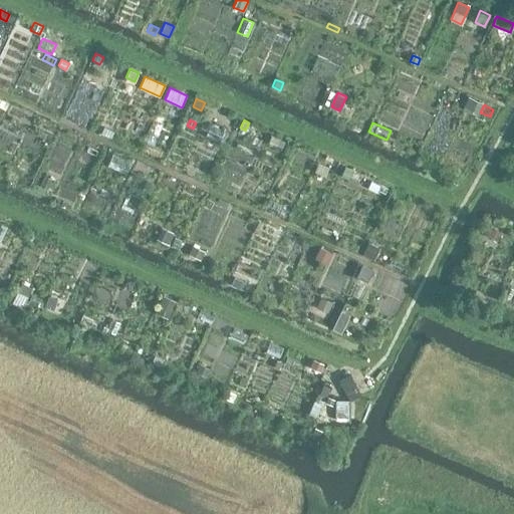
[(220,142),(225,130),(211,123),(206,135),(220,142)]
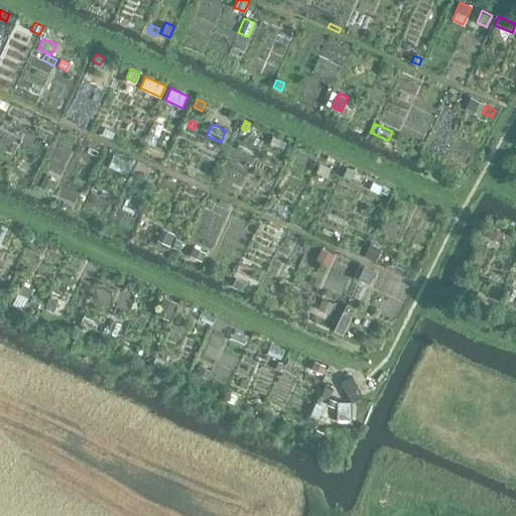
[(111,139),(114,132),(105,127),(101,134),(111,139)]
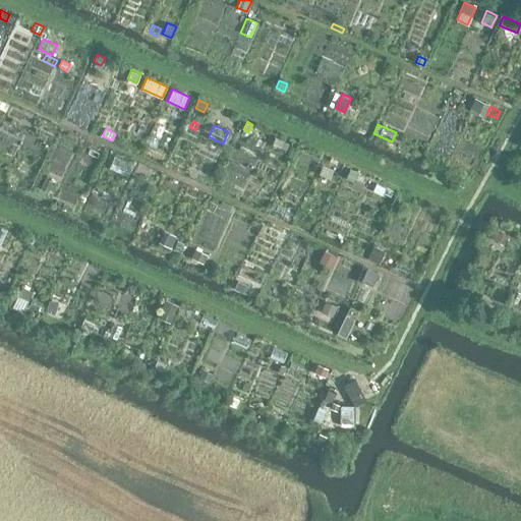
[(289,142),(276,137),(273,145),(286,150),(289,142)]
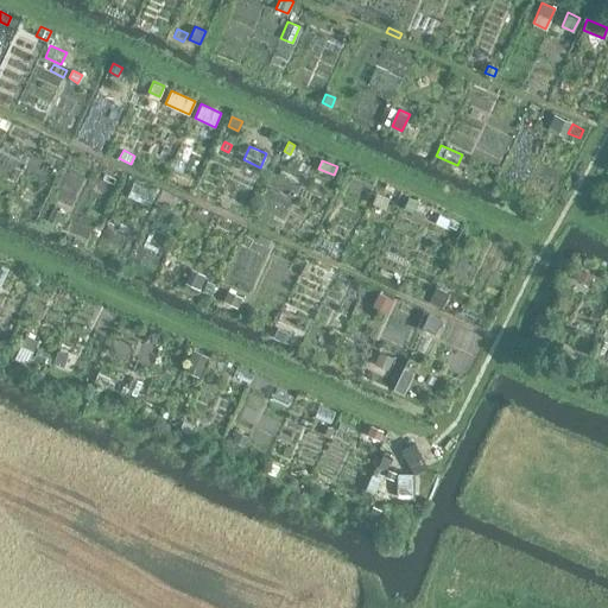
[(150,206),(156,191),(134,181),(127,195),(150,206)]
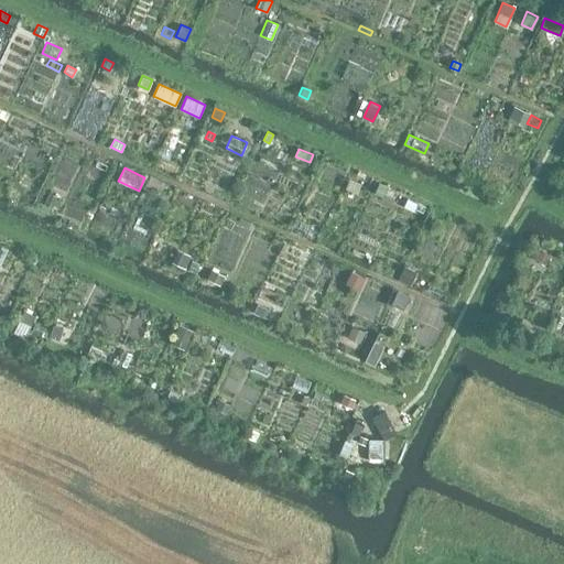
[(357,193),(361,183),(350,177),(346,187),(357,193)]
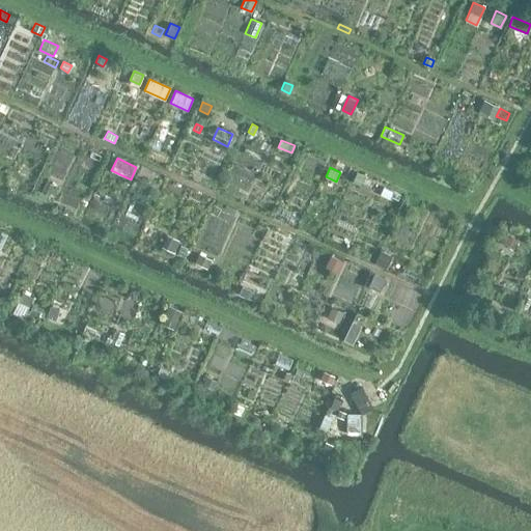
[(22,168),(18,177),(30,183),(34,174),(22,168)]
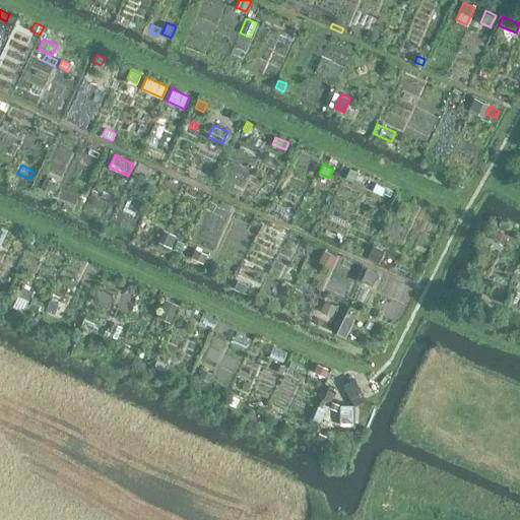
[(358,172),(349,168),(345,177),(353,180),(358,172)]
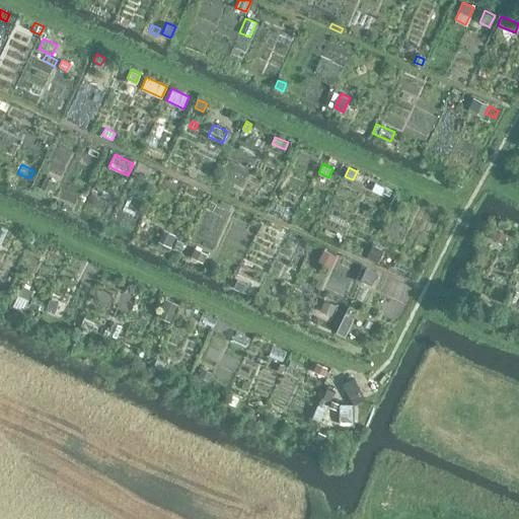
[(45,177),(40,188),(48,192),(53,180),(45,177)]
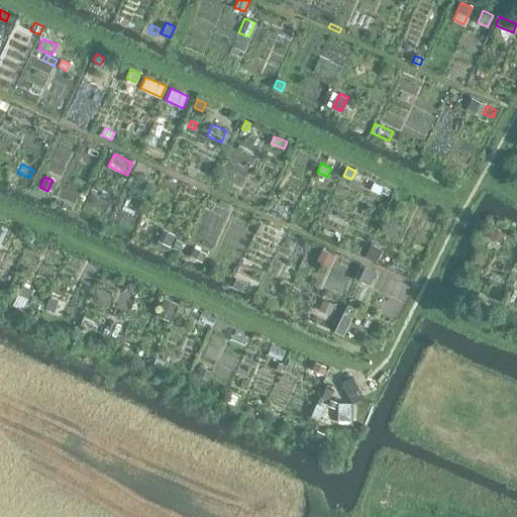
[(380,194),(383,187),(374,182),(370,190),(380,194)]
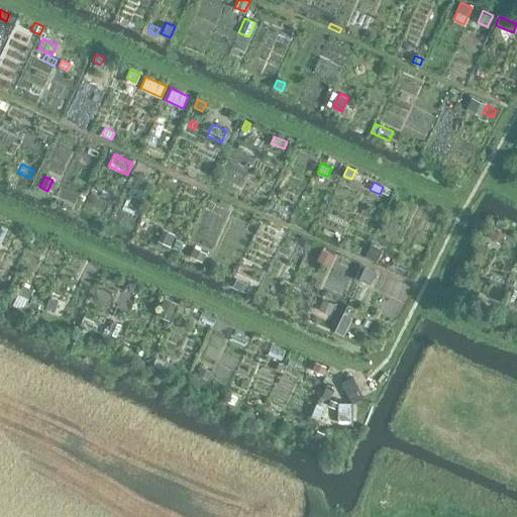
[(280,217),(285,206),(272,200),(267,211),(280,217)]
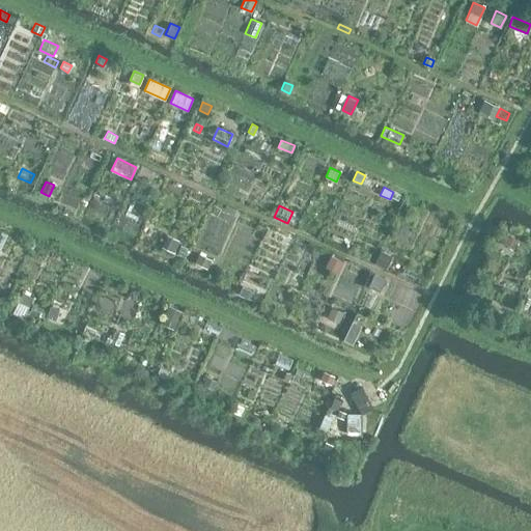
[(134,236),(137,230),(129,225),(126,232),(134,236)]
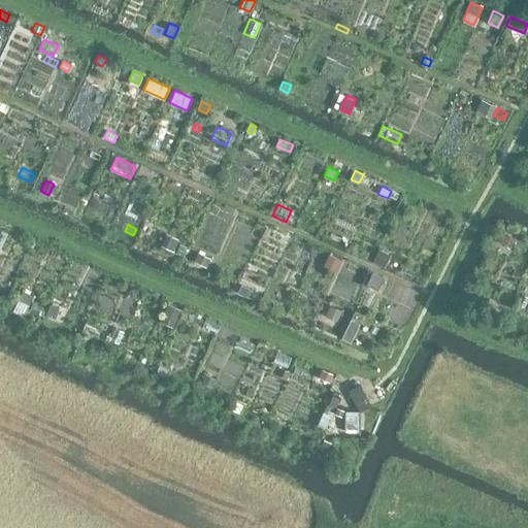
[(125,231),(121,238),(132,243),(135,236),(133,235),(125,231)]
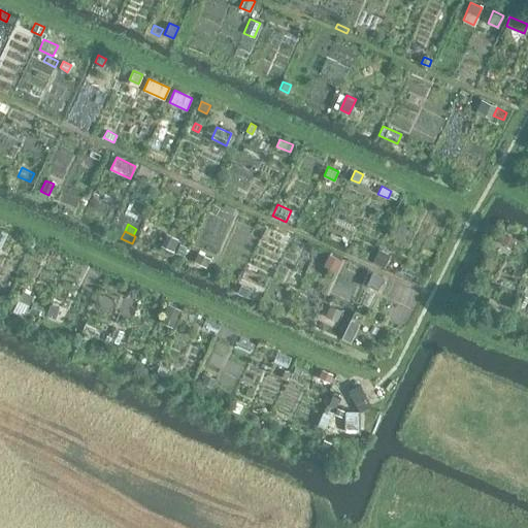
[(173,252),(179,239),(166,233),(161,245),(173,252)]
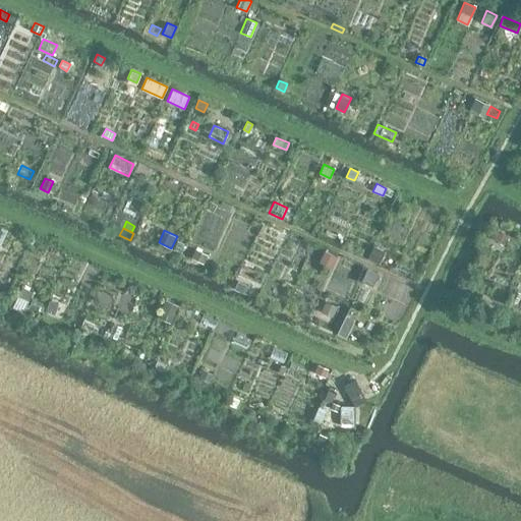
[(494,239),(505,244),(509,234),(498,230),(494,239)]
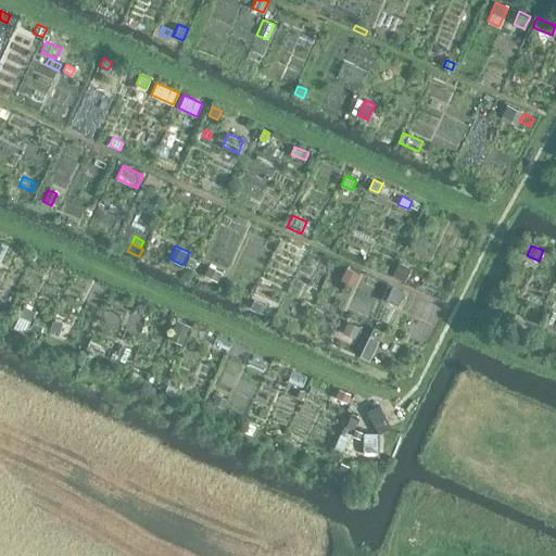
[(192,269),(198,260),(189,256),(185,265),(192,269)]
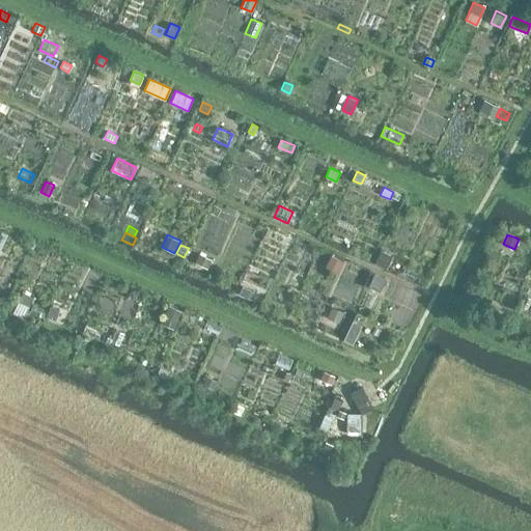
[(310,258),(312,253),(306,250),(303,255),(310,258)]
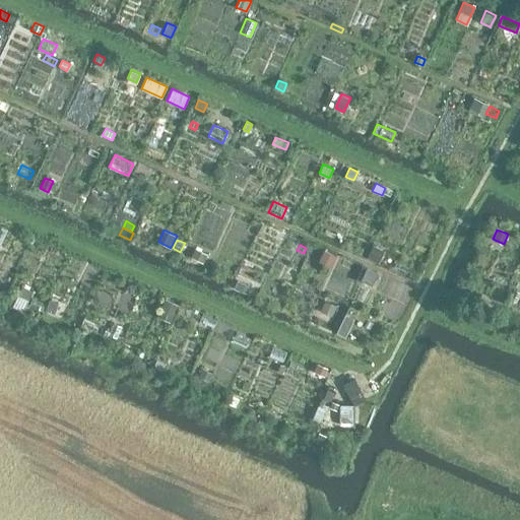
[(379,263),(384,250),(372,245),(367,258),(379,263)]
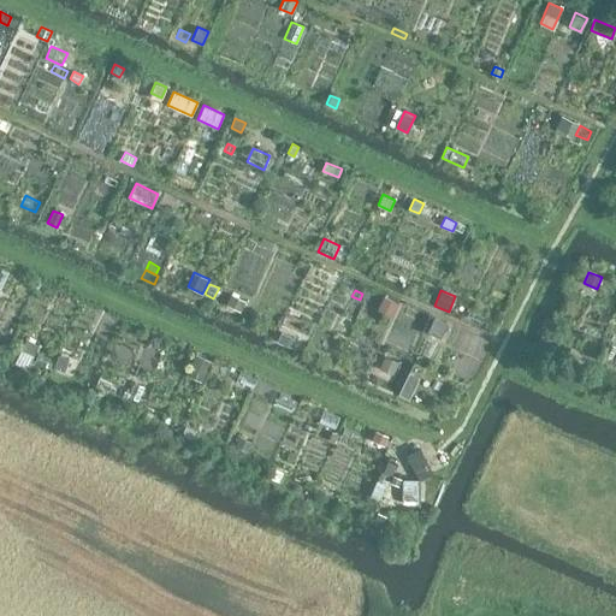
[(241,312),(246,301),(232,294),(226,304),(241,312)]
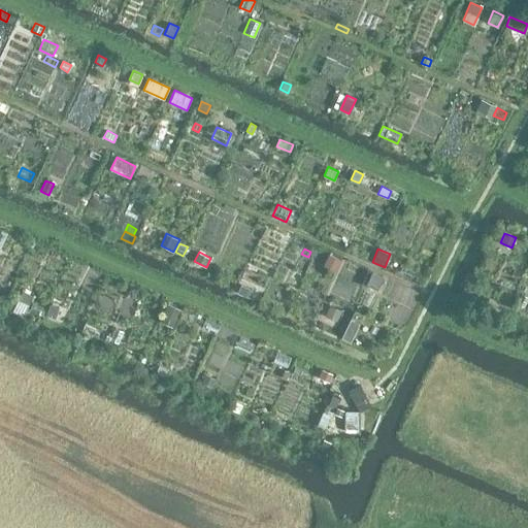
[(64,261),(66,256),(61,253),(58,258),(64,261)]
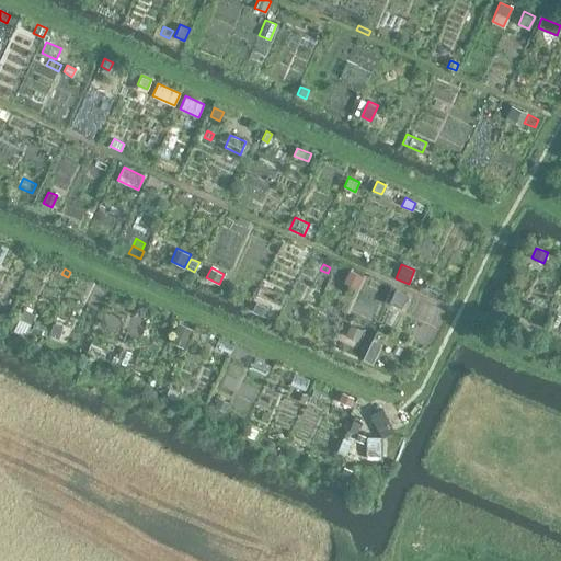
[(357,288),(363,276),(350,270),(344,282),(357,288)]
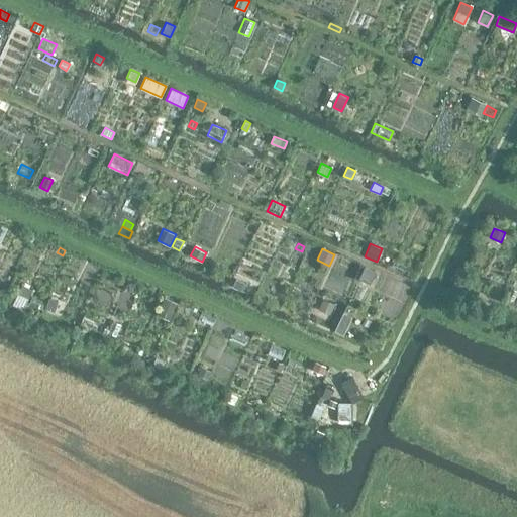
[(292,271),(295,264),(288,261),(285,267),(292,271)]
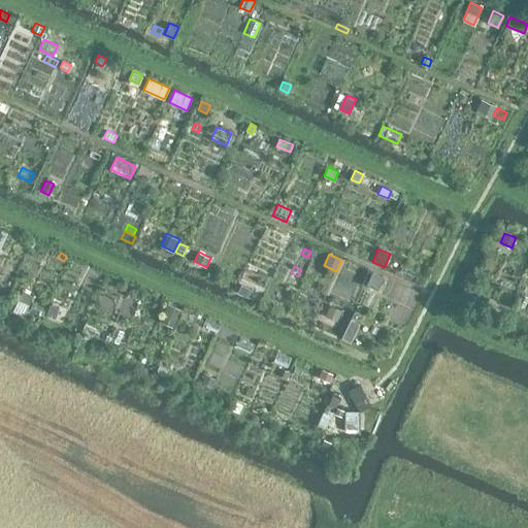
[(411,278),(415,271),(402,266),(399,273),(411,278)]
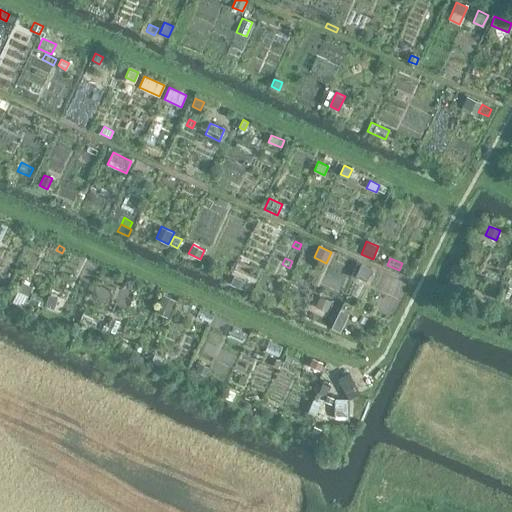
[(366,281),(373,268),(361,263),(357,273),(359,274),(358,277),(366,281)]
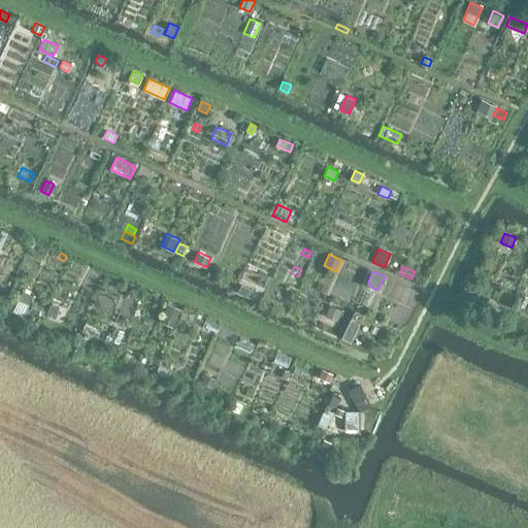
[(298,284),(290,281),(288,286),(296,290),(298,284)]
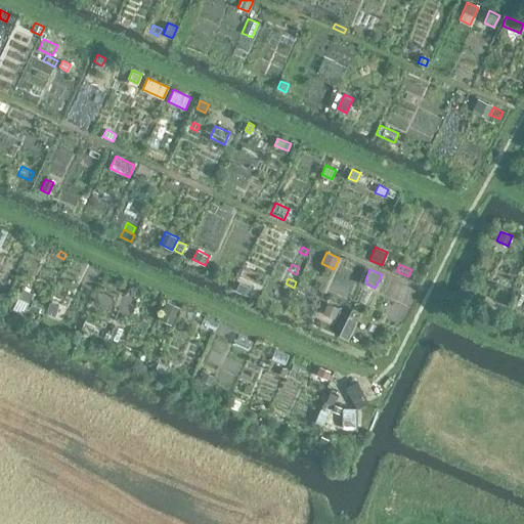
[(245,294),(248,286),(239,281),(235,290),(245,294)]
